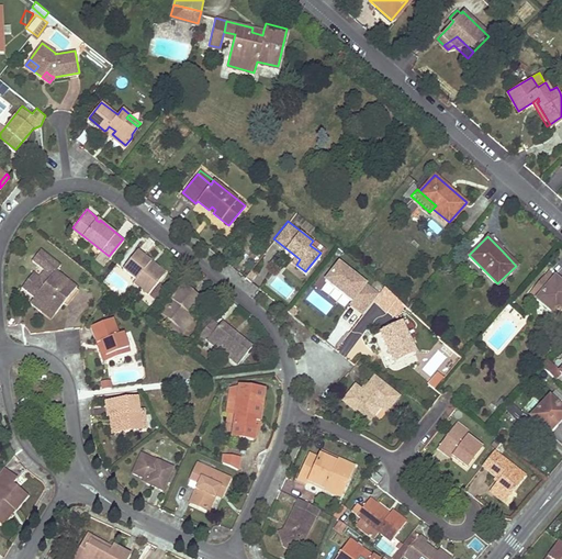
[(34,270),(26,280),(38,290),(34,295),(30,300),(33,302),(42,309),(47,302),(56,310),(76,284),(56,268),(60,263),(42,248),(33,258),(45,268),(40,275),(34,270)]
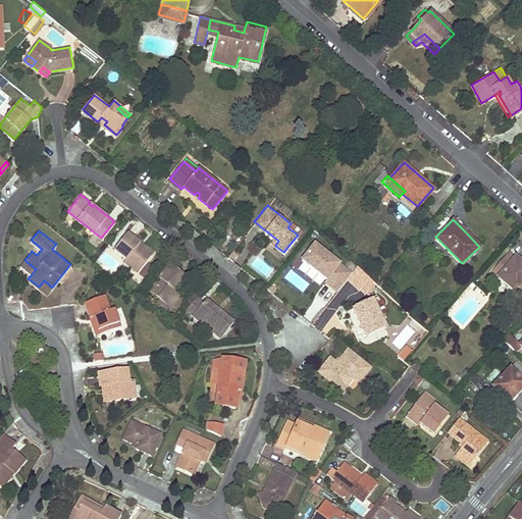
[(127,230),(114,247),(126,257),(124,260),(138,271),(151,254),(138,244),(140,241),(127,230)]
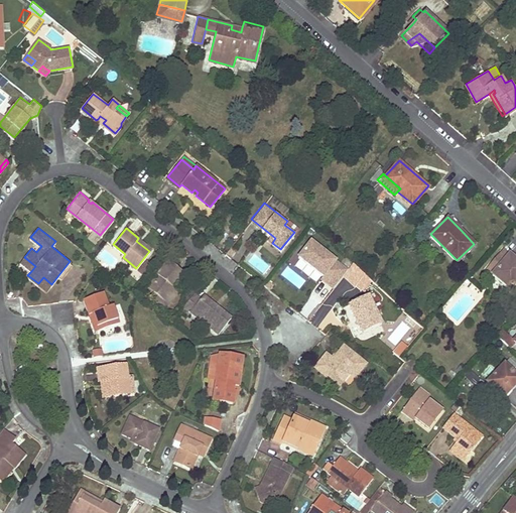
[(267,238),(272,243),(275,238),(270,234),(267,238)]
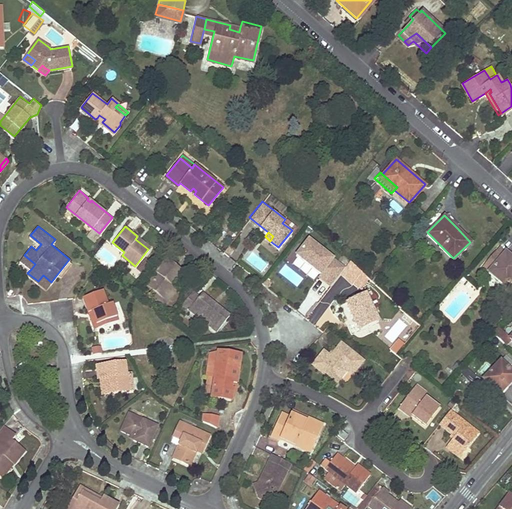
[(137,236),(135,239),(148,249),(150,246),(140,238),(137,236)]
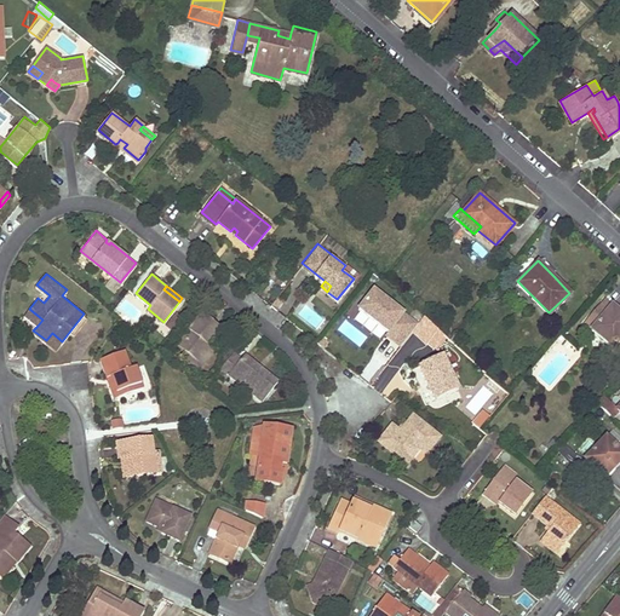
[(386,332),(401,344),(418,322),(374,287),(359,306),(384,326),(388,329),(386,332)]
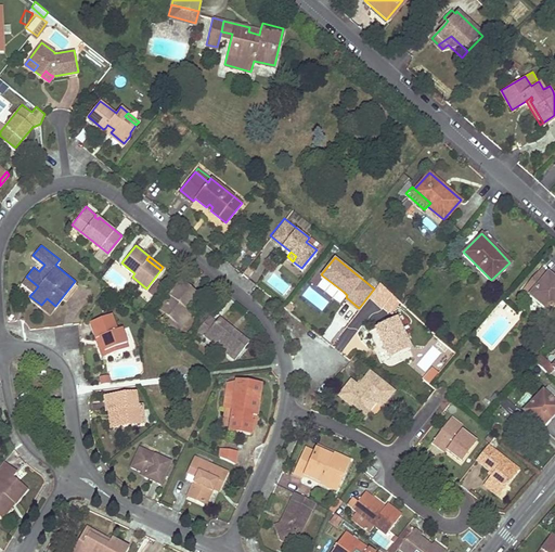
[(554,279),(541,267),(539,269),(552,280),(554,283),(554,279)]
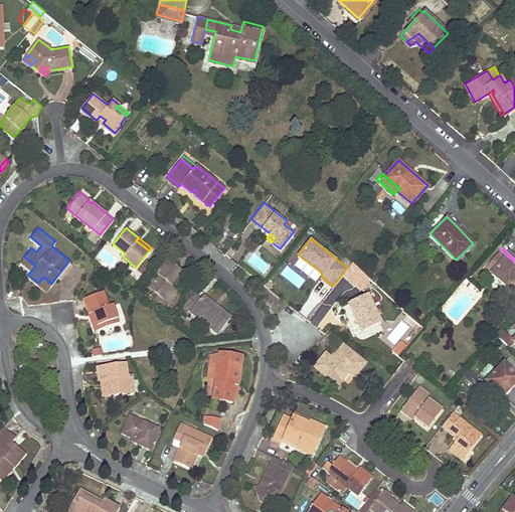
[(514,281),(514,263),(512,260),(500,249),(486,267),(510,288),(514,281)]
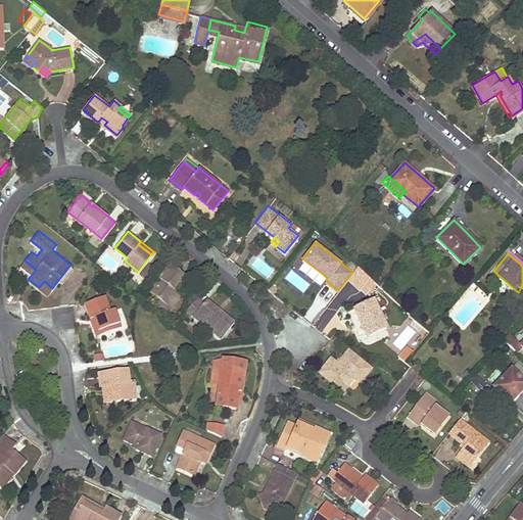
[(36,270),(25,261),(20,266),(32,275),(36,270)]
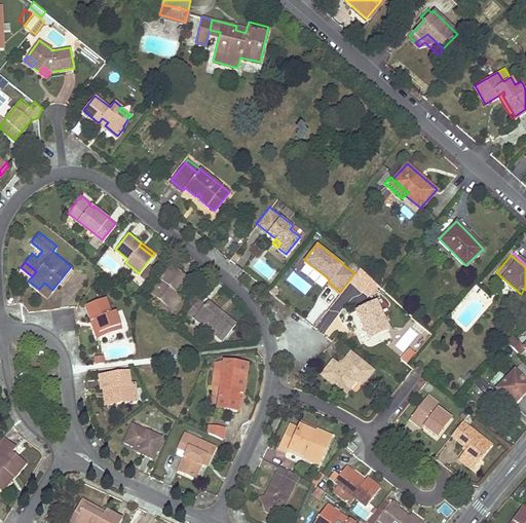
[(168,305),(180,291),(174,287),(182,276),(184,273),(173,264),(151,291),(168,305)]
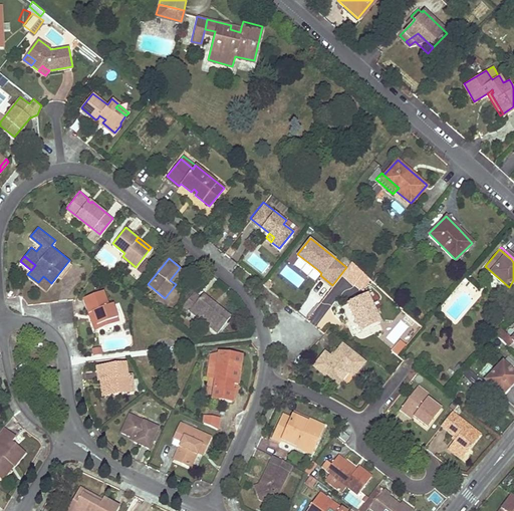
[(145,259),(141,264),(147,268),(151,263),(145,259)]
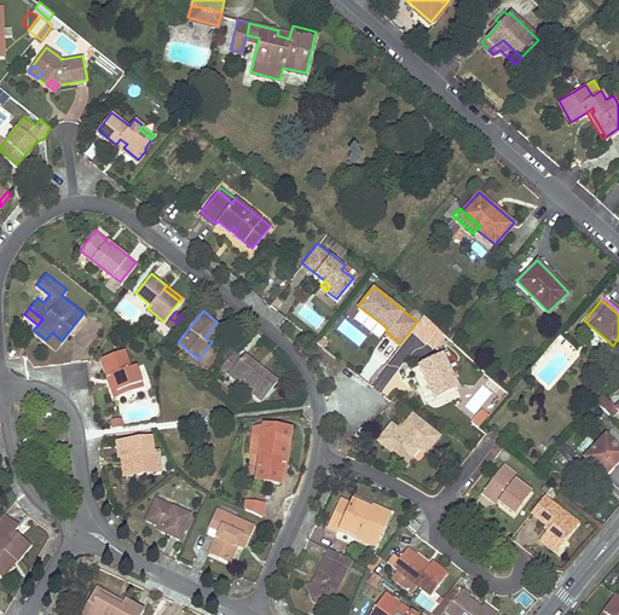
[(177,323),(169,318),(165,323),(172,329),(177,323)]
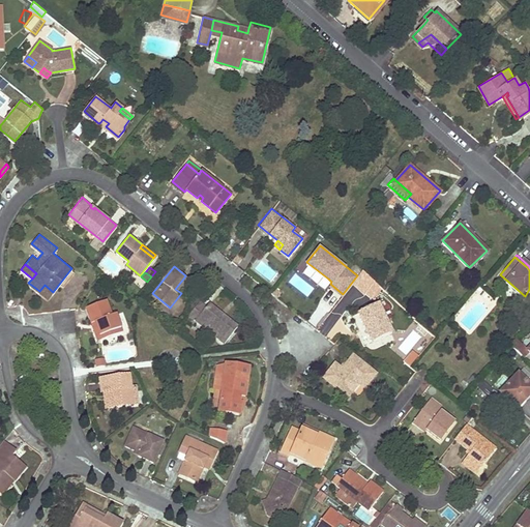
[(53,292),(45,285),(39,291),(48,298),(53,292)]
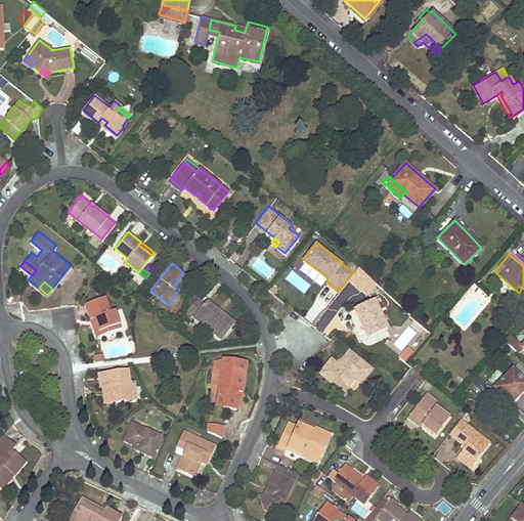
[(168,304),(150,290),(148,293),(170,310),(182,293),(179,290),(168,304)]
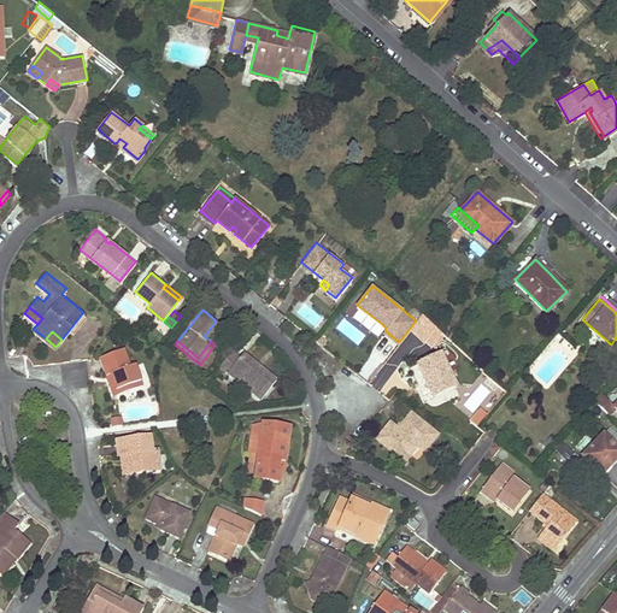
[(141,383),(134,364),(130,365),(123,348),(100,357),(106,376),(111,373),(118,393),(141,383)]
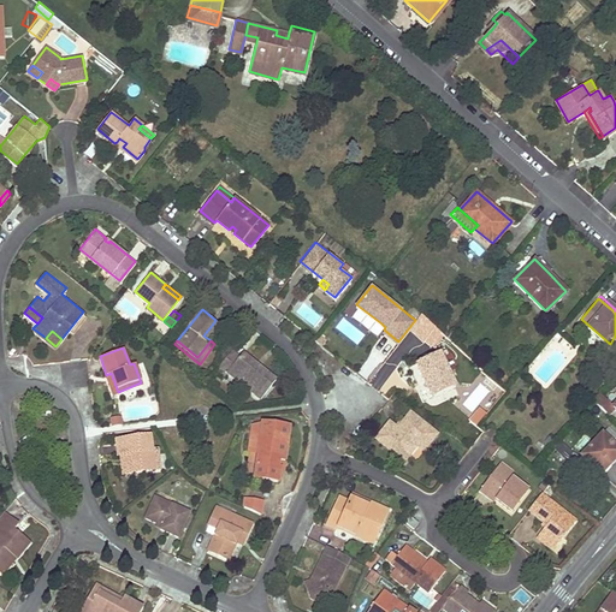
[(258,366),(255,364),(254,362),(256,360),(243,350),(240,354),(231,348),(217,367),(225,374),(227,370),(259,396),(274,375),(260,363),(258,366)]
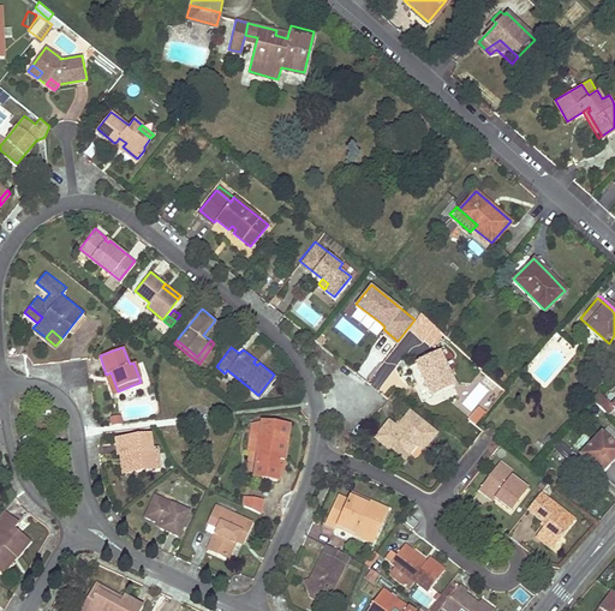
[(455,383),(440,347),(416,359),(427,383),(431,394),(455,383)]
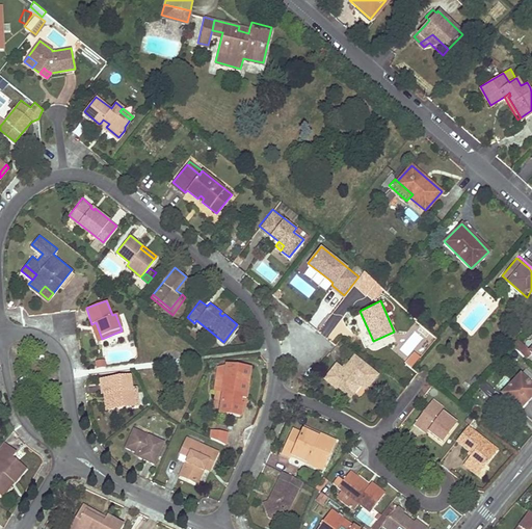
[(102,339),(96,322),(91,324),(92,327),(98,340),(102,339)]
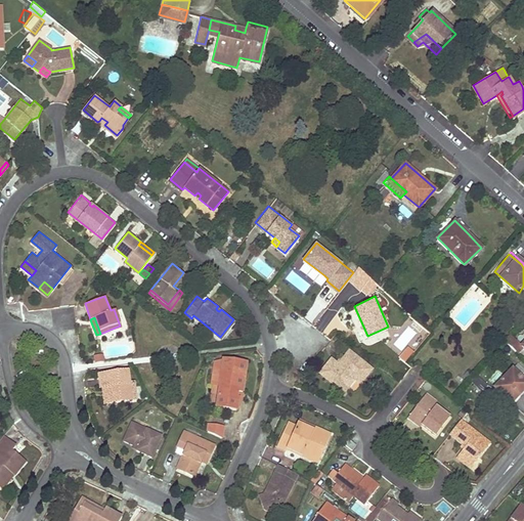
[(523,340),(522,343),(512,333),(506,340),(517,350),(522,345),(523,346),(523,340)]
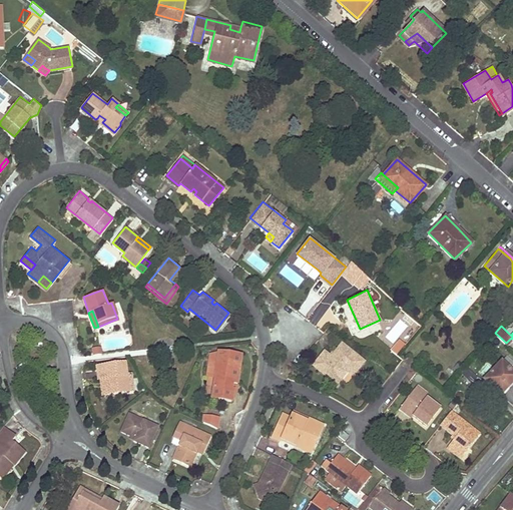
[(397,353),(405,343),(399,338),(391,348),(397,353)]
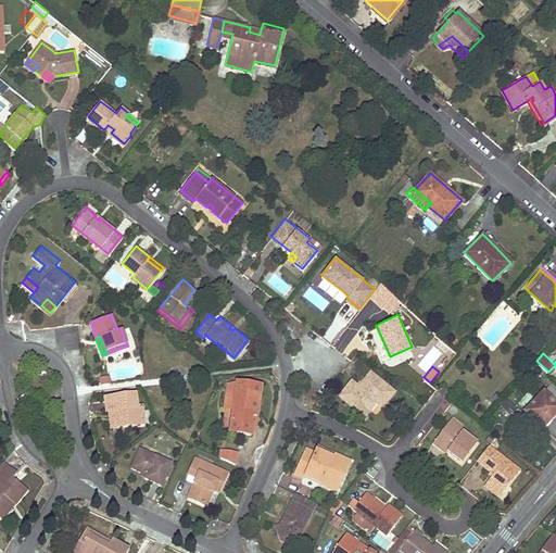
[(394,390),(382,380),(370,371),(358,386),(352,379),(345,388),(350,391),(344,398),(362,412),(374,398),(377,400),(382,404),(394,390)]
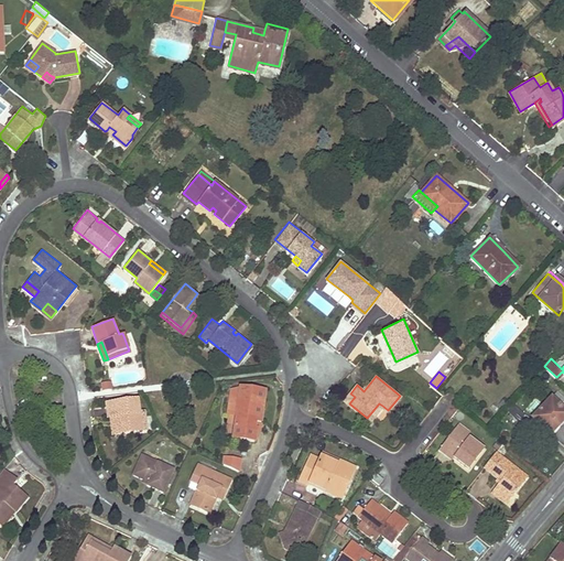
[(260,421),(264,388),(240,385),(231,387),(229,400),(237,401),(236,413),(232,437),(253,440),(255,427),(252,425),(253,420),(260,421)]
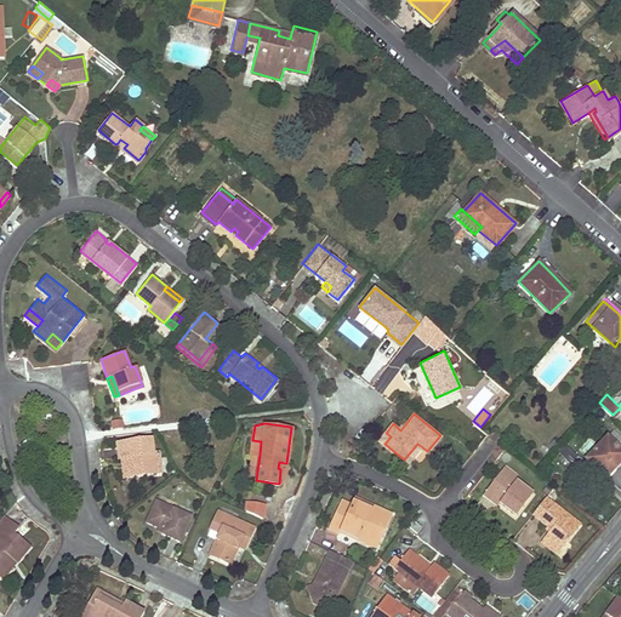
[(620,458),(620,435),(613,428),(586,457),(607,475),(608,474),(620,458)]
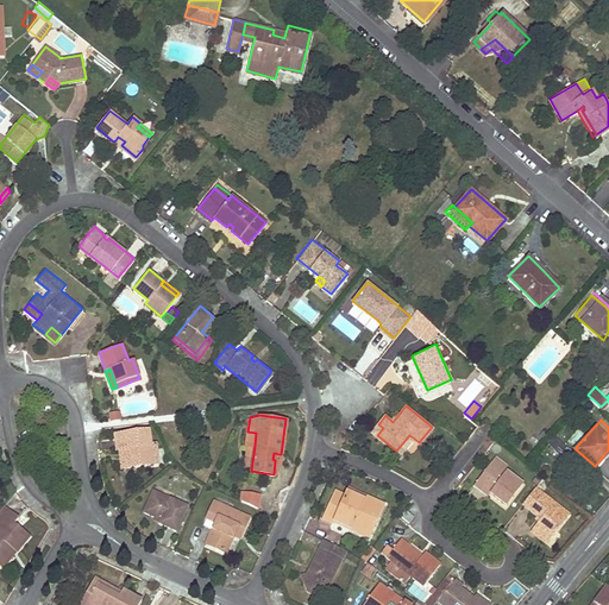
[(383,428),(378,424),(372,432),(377,435),(383,428)]
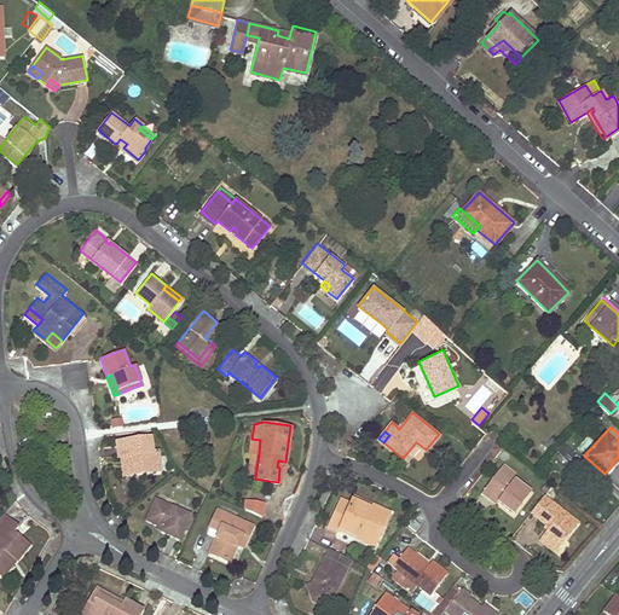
[(129,473),(160,469),(158,450),(152,451),(150,436),(116,440),(117,454),(121,454),(128,453),(129,473)]
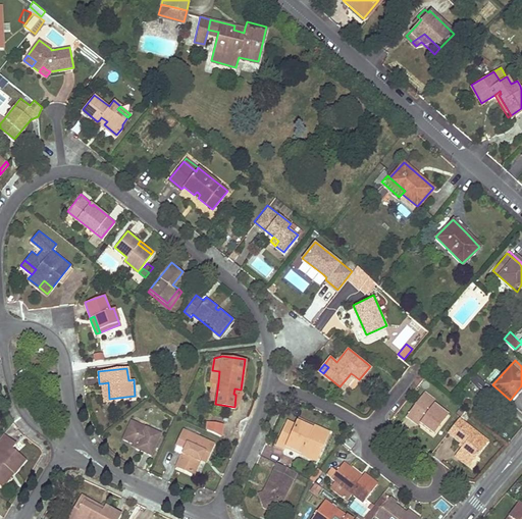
[(211,381),(218,382),(219,371),(212,370),(211,381)]
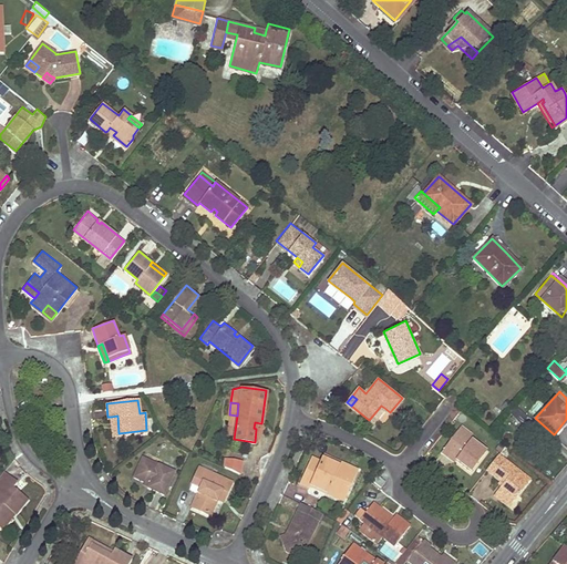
[(508,409),(515,414),(521,421),(527,414),(515,402),(508,409)]
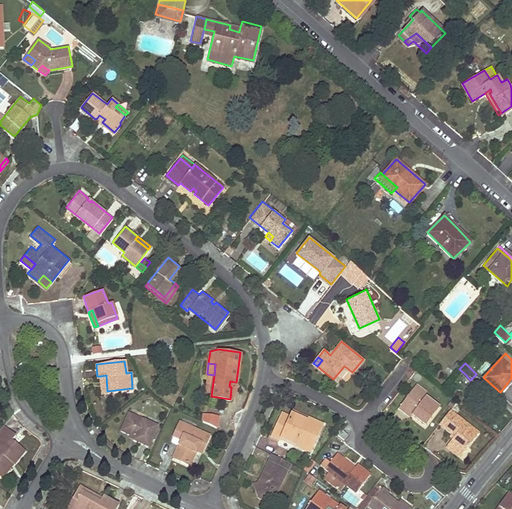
[(344,366),(333,379),(337,381),(347,368),(344,366)]
